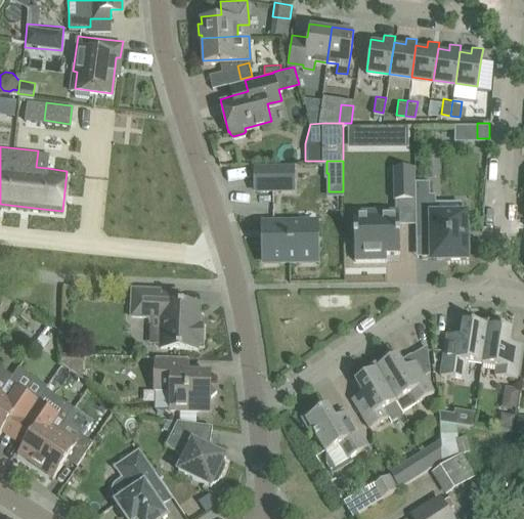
[(415,164),(394,165),(395,184),(395,196),(395,198),(415,198),(415,179),(415,164)]
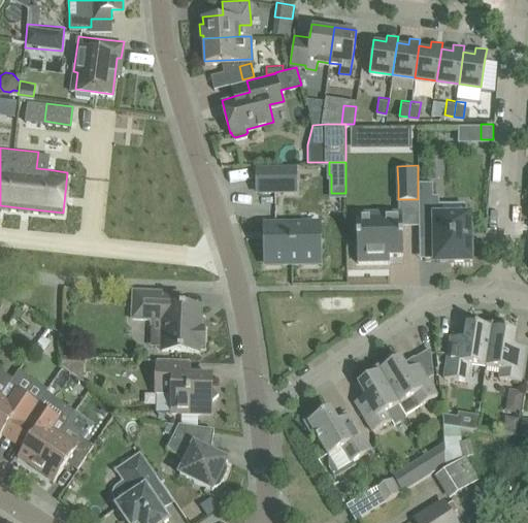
[(295,166),(257,166),(258,189),(295,189),(295,166)]
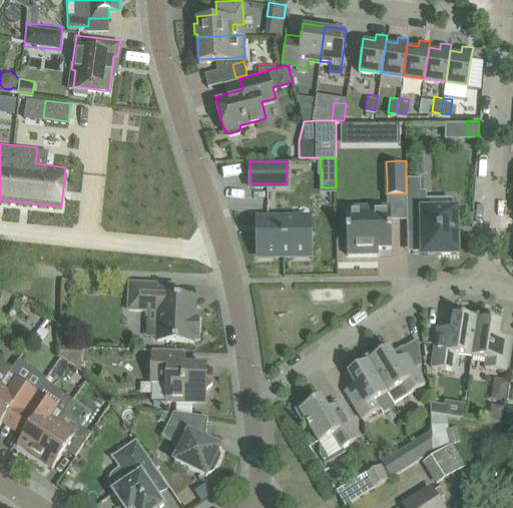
[(455,207),(427,208),(426,187),(421,187),(420,175),(406,175),(406,193),(407,230),(423,230),(424,250),(456,249),(455,207)]
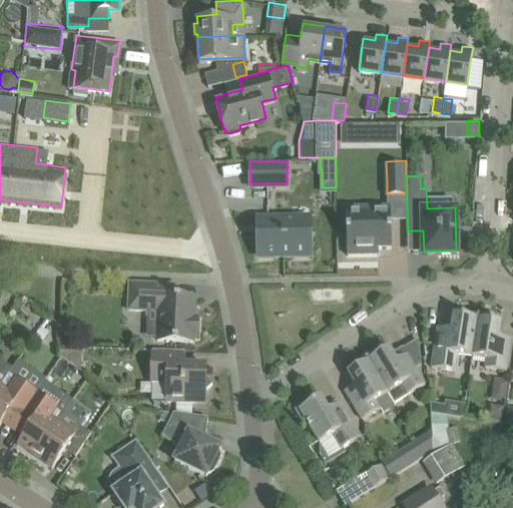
[(363,210),(347,210),(347,251),(379,251),(378,245),(392,244),(391,217),(391,203),(363,203),(363,210)]
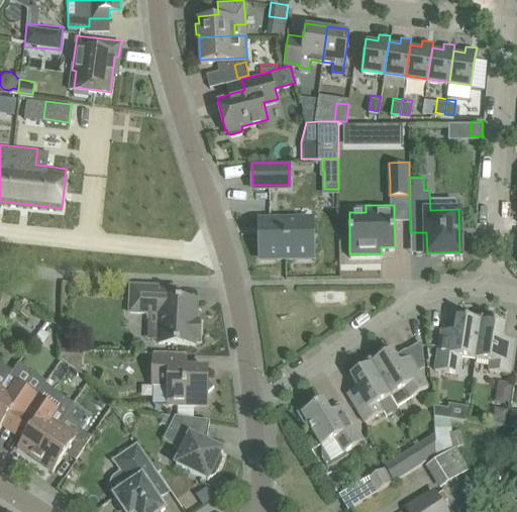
[(312,215),(261,216),(261,256),(312,254),(312,215)]
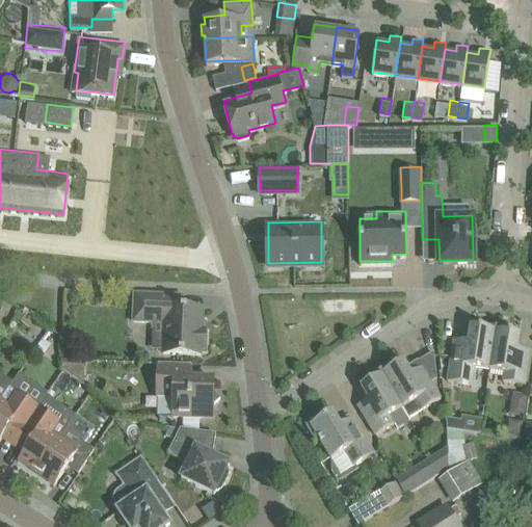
[(162,304),(163,290),(134,289),(133,310),(133,318),(164,319),(163,349),(179,350),(200,351),(200,345),(205,345),(205,327),(201,327),(202,306),(162,304)]
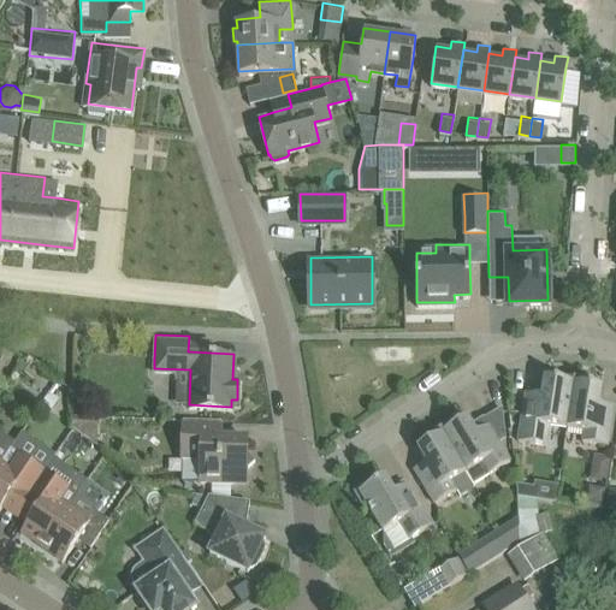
[(23,355),(17,365),(33,375),(39,366),(23,355)]
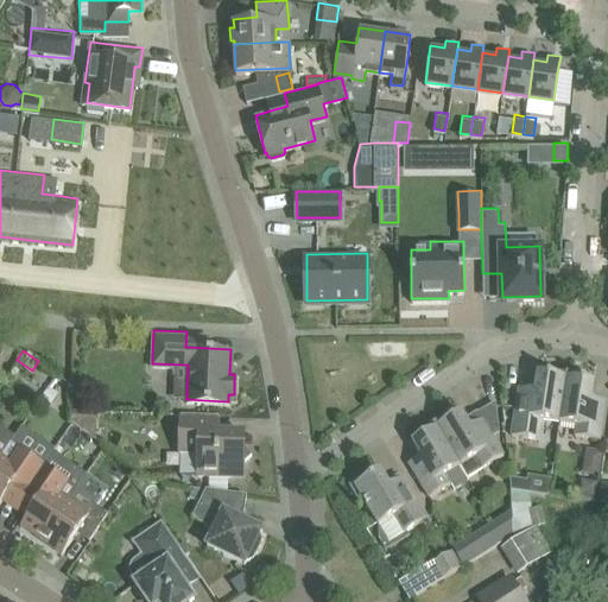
[(559,418),(567,369),(556,368),(555,372),(538,369),(532,403),(515,400),(511,431),(539,435),(542,416),(559,418)]
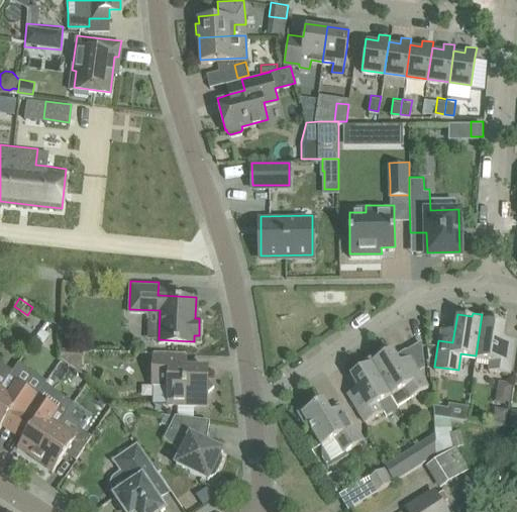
[(510,371),(511,363),(514,343),(502,341),(505,321),(491,319),(492,315),(482,314),(476,355),(490,357),(489,368),(510,371)]
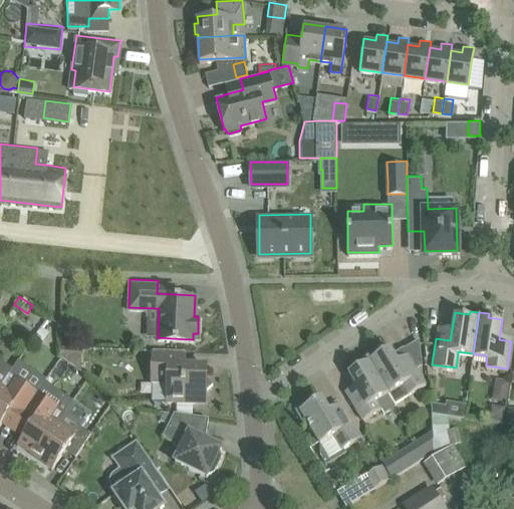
[(41,324),(35,333),(43,338),(49,329),(41,324)]
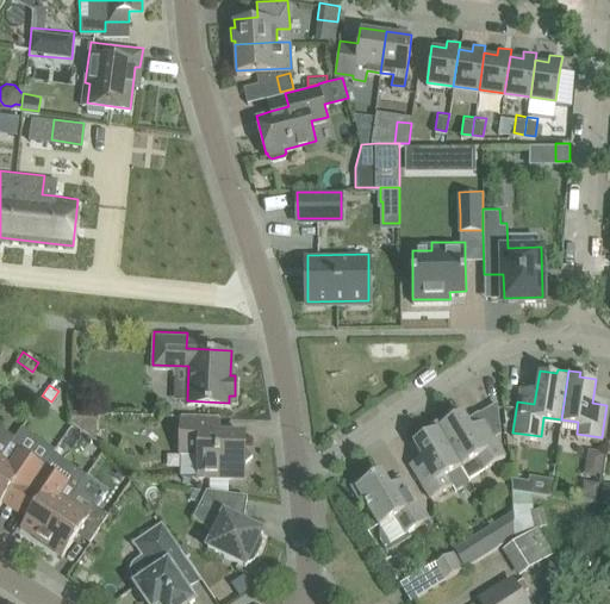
[(492,430),(499,425),(497,399),(479,410),(487,423),(492,430)]
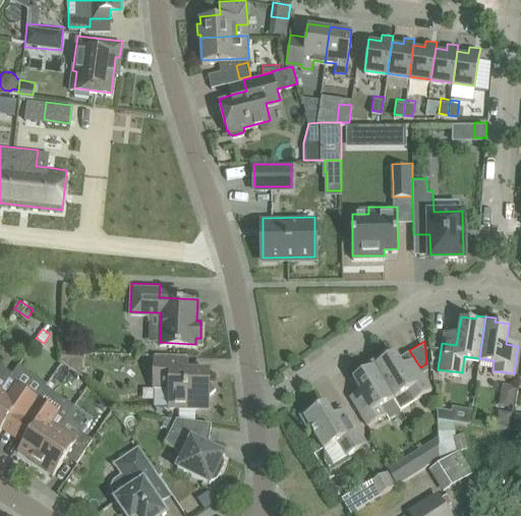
[(83,350),(61,348),(60,358),(81,373),(83,350)]
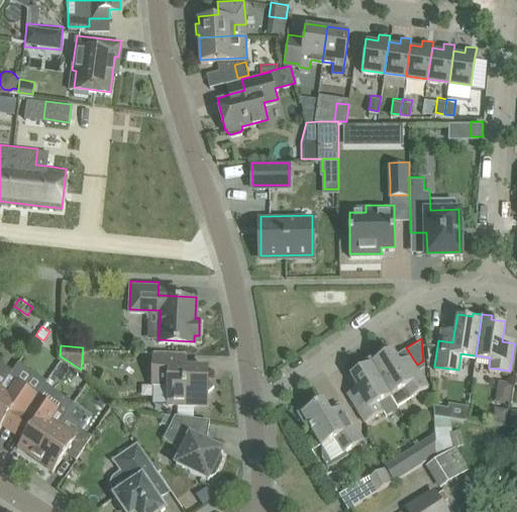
[(428,384),(423,376),(417,365),(413,359),(402,365),(392,347),(379,354),(378,351),(370,356),(397,403),(410,395),(428,384)]
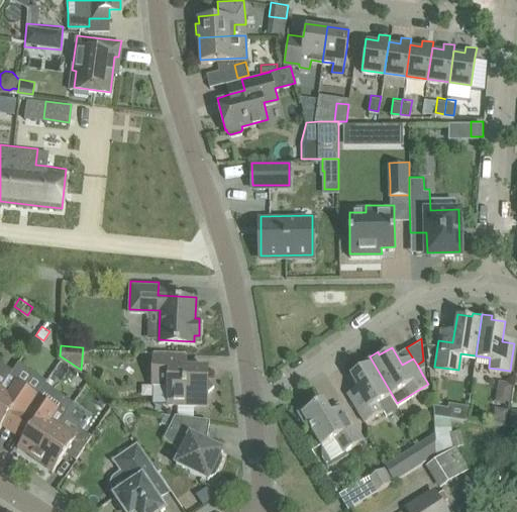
[(166,349),(153,349),(151,349),(150,384),(169,384),(168,401),(175,401),(206,402),(206,391),(214,384),(207,376),(207,366),(194,366),(191,369),(188,365),(185,365),(186,350),(166,349)]
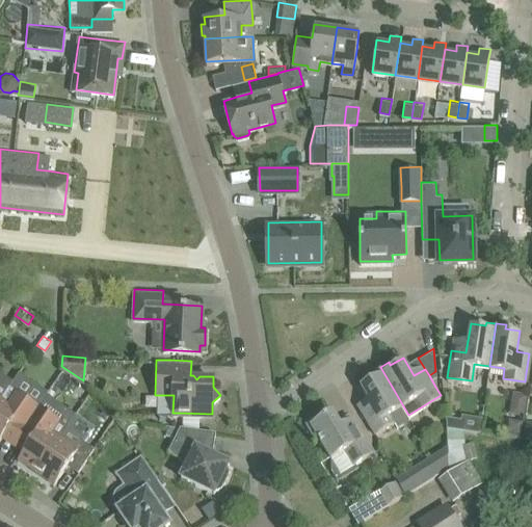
[(410,417),(408,415),(380,367),(371,372),(373,375),(361,383),(371,401),(361,407),(371,425),(376,433),(395,421),(397,425),(410,417)]
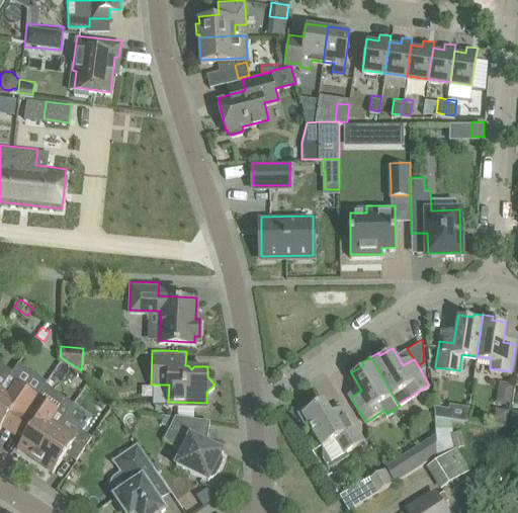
[(61,359),(54,369),(63,375),(70,365),(61,359)]
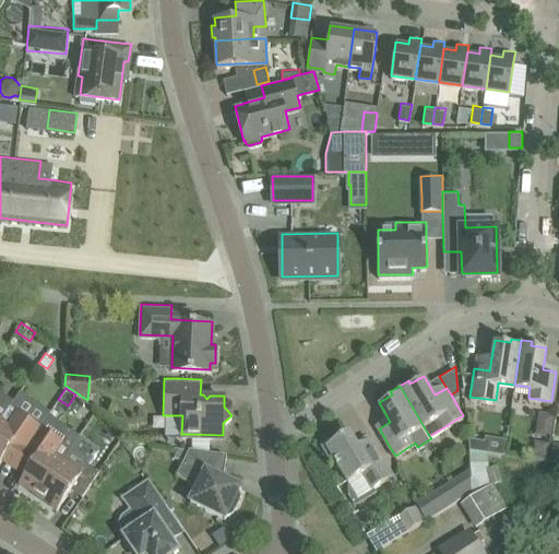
[(13,464),(21,454),(40,424),(10,403),(2,415),(0,417),(0,459),(1,457),(13,464)]
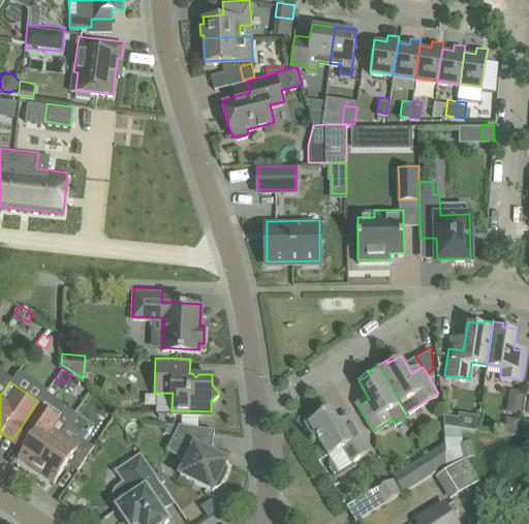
[(523,409),(524,388),(507,387),(507,409),(523,409)]
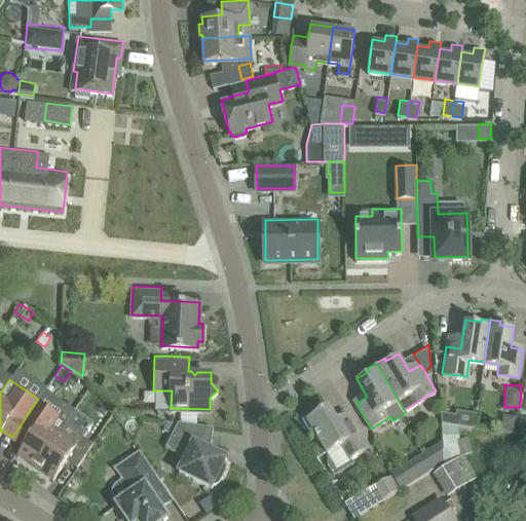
[(36,464),(59,430),(67,418),(38,399),(20,426),(12,437),(23,444),(17,452),(36,464)]
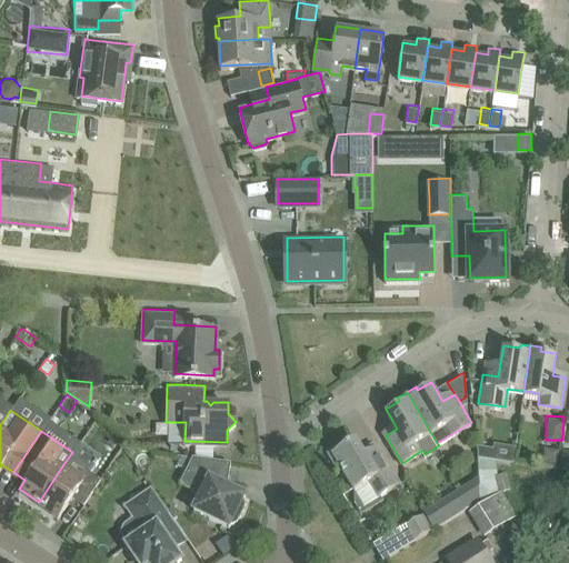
[(383,498),(380,492),(400,481),(377,442),(363,451),(356,436),(340,445),(339,442),(327,449),(333,461),(337,459),(353,486),(355,499),(361,510),(383,498)]
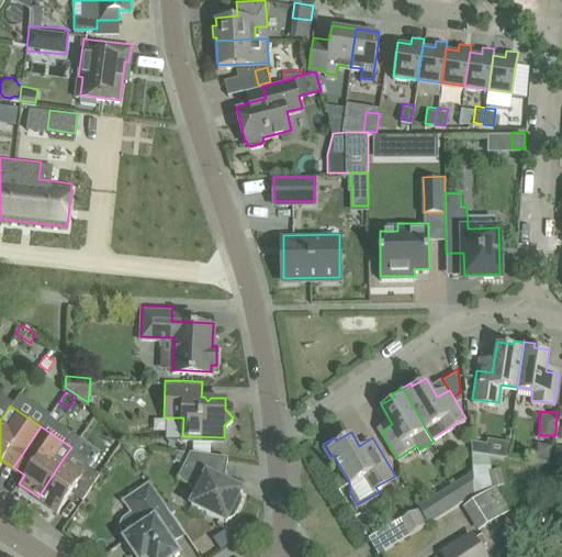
[(472,450),(498,454),(498,452),(493,452),(492,436),(471,437),(472,450)]
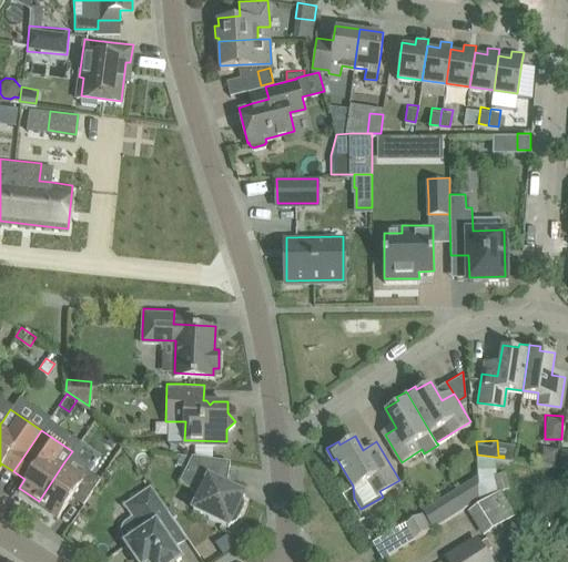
[(544,443),(541,458),(557,460),(559,446),(544,443)]
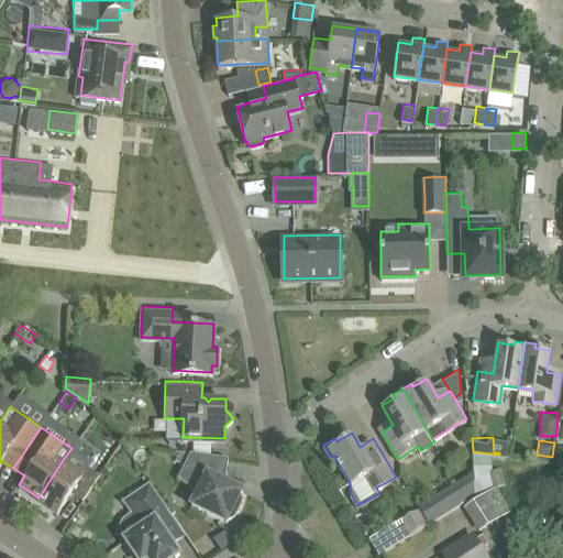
[(228,456),(207,451),(190,450),(179,474),(196,489),(189,502),(207,511),(227,520),(242,488),(220,477),(222,472),(225,473),(228,456)]
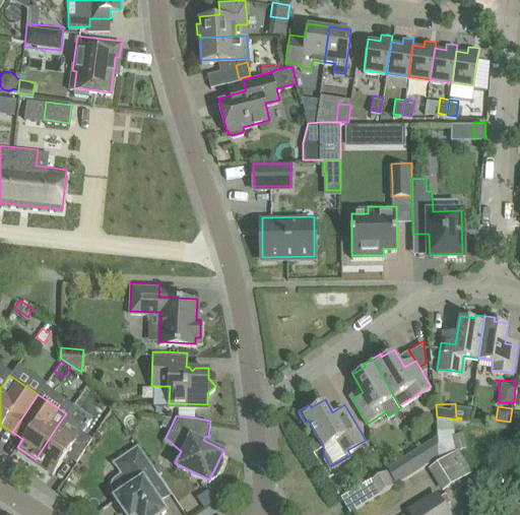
[(462,431),(461,420),(437,416),(439,458),(430,464),(445,487),(471,470),(457,448),(457,446),(467,444),(464,430),(462,431)]
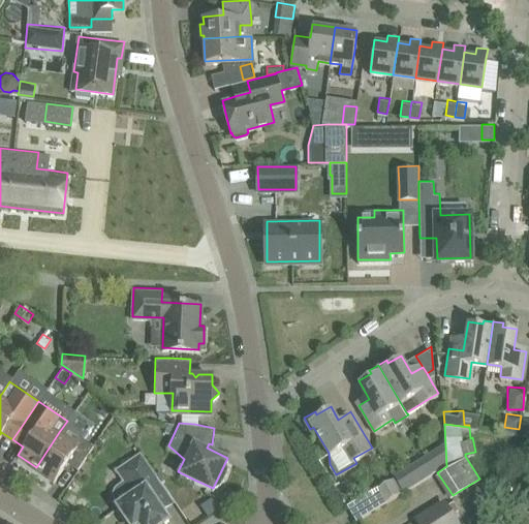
[(78,467),(93,443),(78,433),(69,438),(59,432),(36,467),(54,479),(67,460),(78,467)]
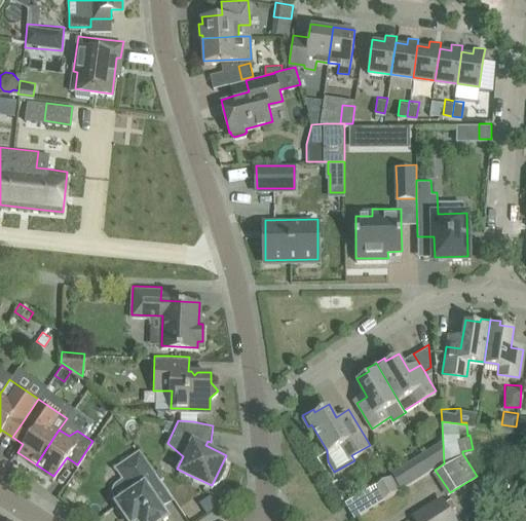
[(112,487),(112,489),(112,492),(117,499),(116,500),(129,520),(134,520),(138,519),(139,520),(158,520),(167,515),(149,488),(161,479),(150,462),(140,447),(132,453),(114,464),(122,476),(115,481),(113,483),(112,485),(112,487)]
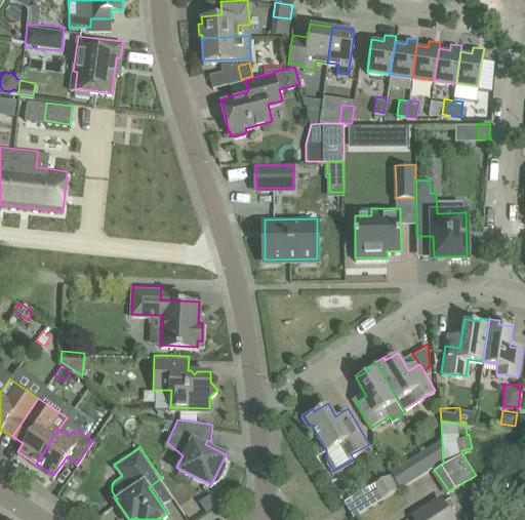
[(423,470),(415,457),(402,466),(410,478),(423,470)]
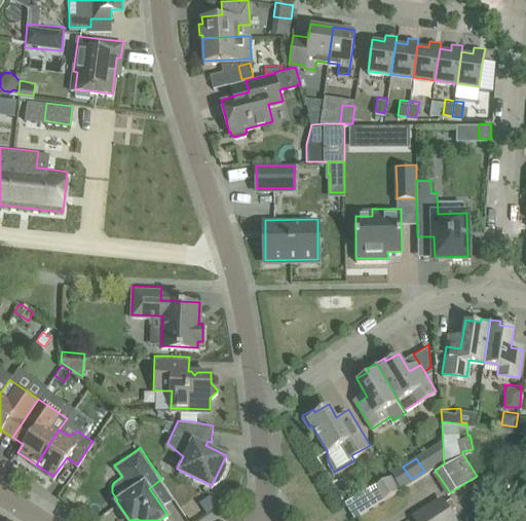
[(353,515),(383,496),(398,488),(389,474),(375,483),(345,500),(353,515)]
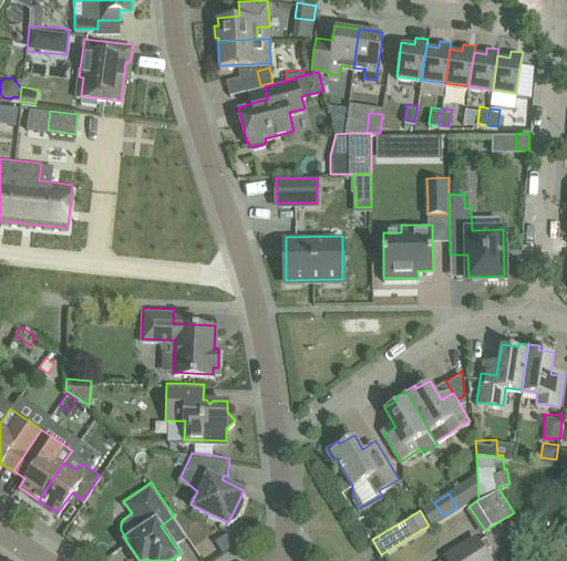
[(492,560),(484,548),(492,543),(486,534),(478,539),(476,534),(446,553),(451,560),(492,560)]
